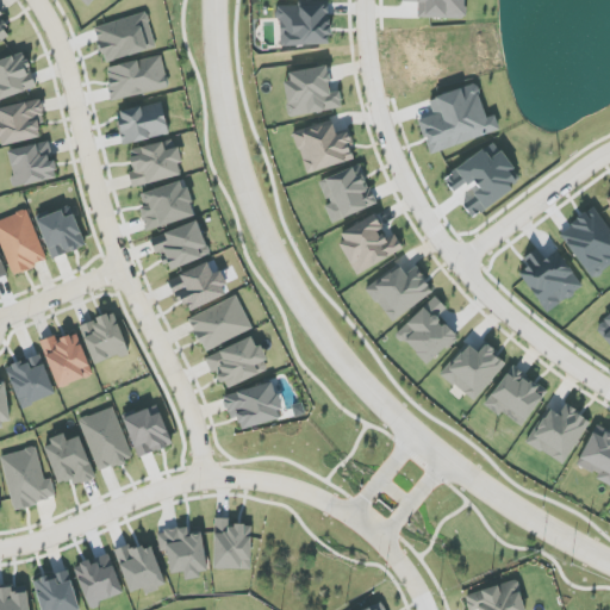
[(418,18),(466,19),(466,0),(403,0),(404,2),(419,2),(418,18)]
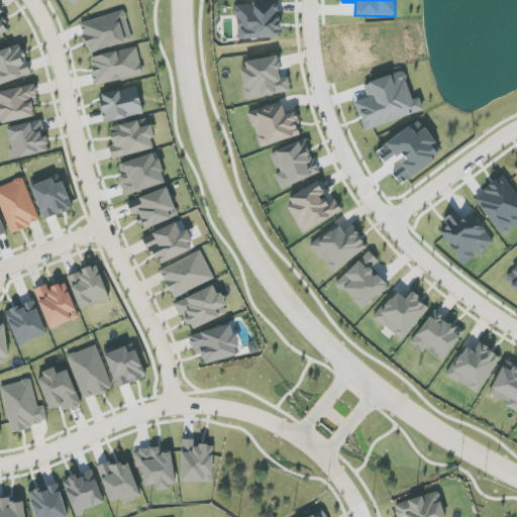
[(281,38),(279,4),(236,6),(237,39),(281,38)]
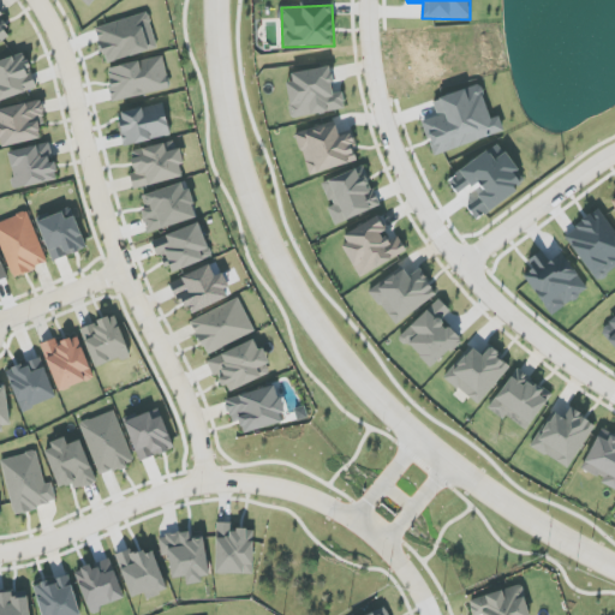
[(96,27),(105,63),(157,51),(149,15),(96,27)]
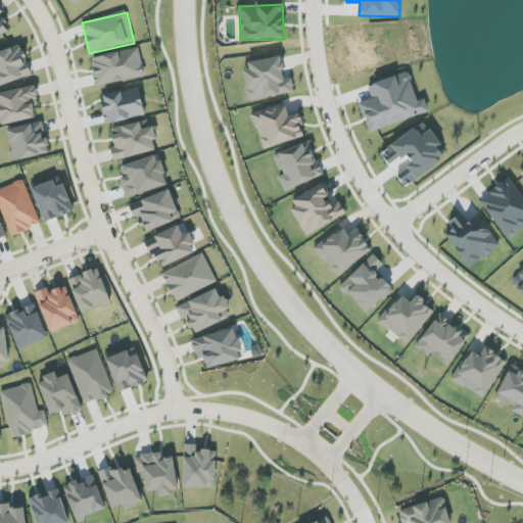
[(0,37),(11,30),(0,13),(0,37)]
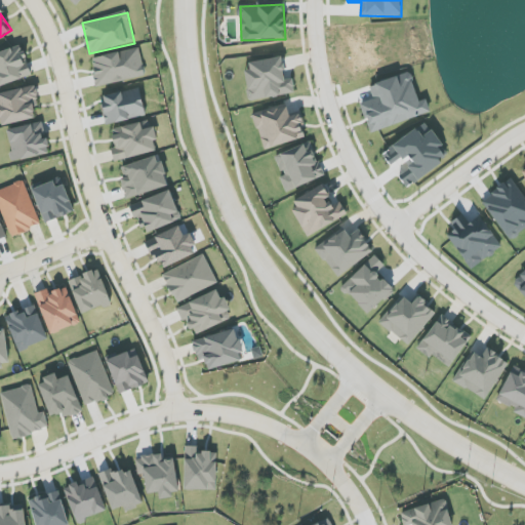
[(0,86),(32,76),(22,45),(0,52),(0,86)]
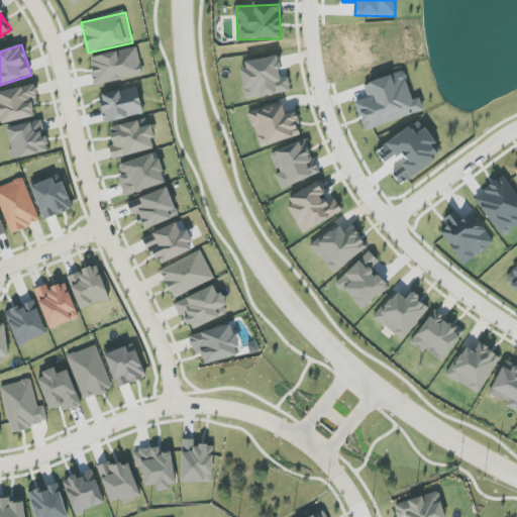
[(89,58),(96,86),(143,76),(137,47),(89,58)]
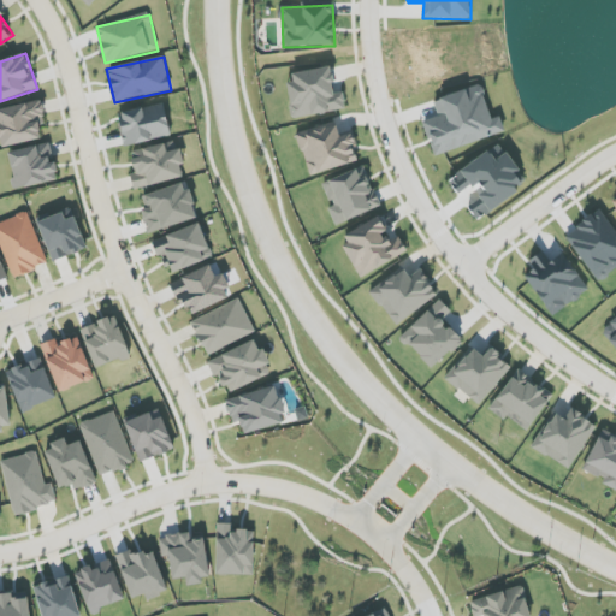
[(286,73),(294,119),(347,110),(344,92),(335,94),(331,66),(286,73)]
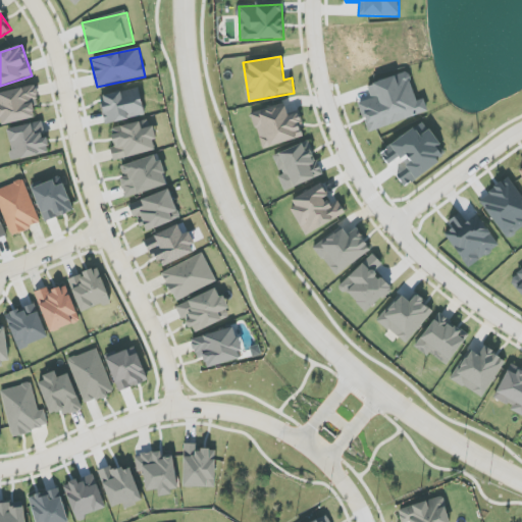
[(426,113),(422,101),(417,102),(408,72),(367,85),(372,99),(359,103),(368,132),(426,113)]
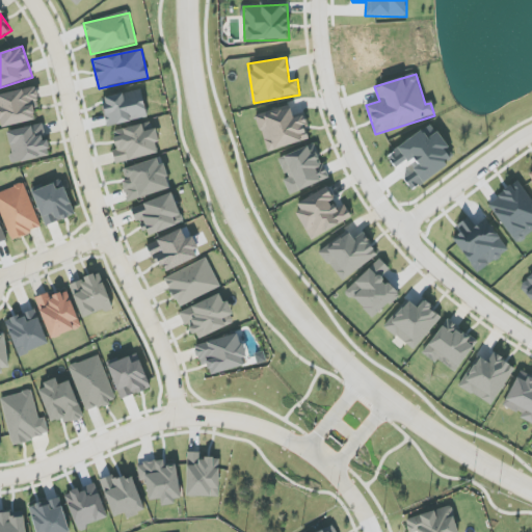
[(36,121),(34,109),(41,107),(35,86),(0,94),(0,120),(0,121),(2,128),(36,121)]
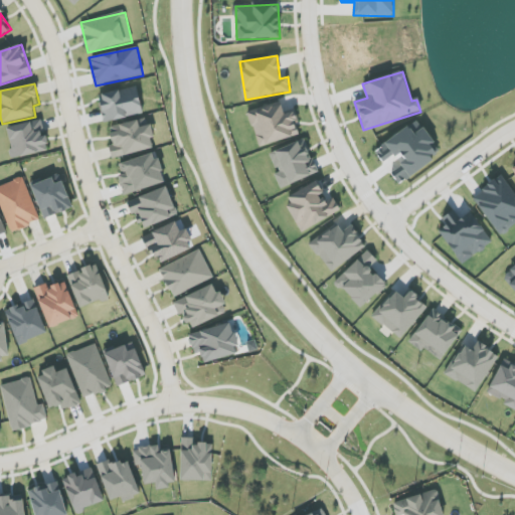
[(143,114),(138,87),(99,95),(105,123),(143,114)]
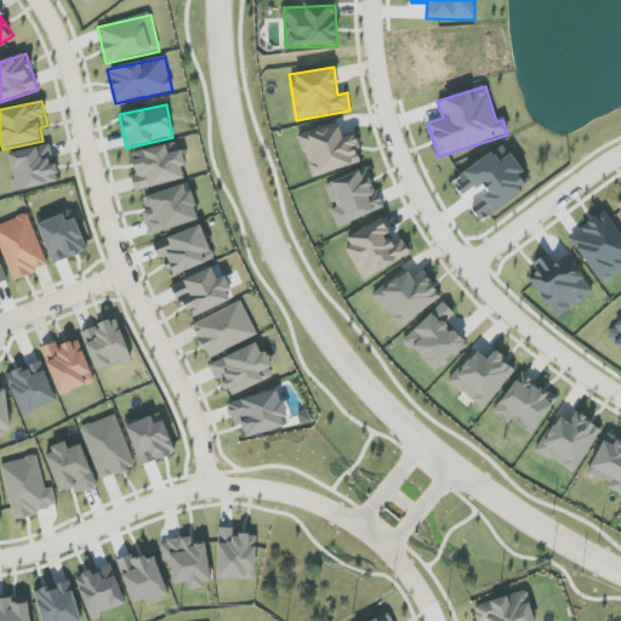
[(300,135),(312,177),(360,163),(357,149),(360,148),(357,132),(342,136),(339,123),(300,135)]
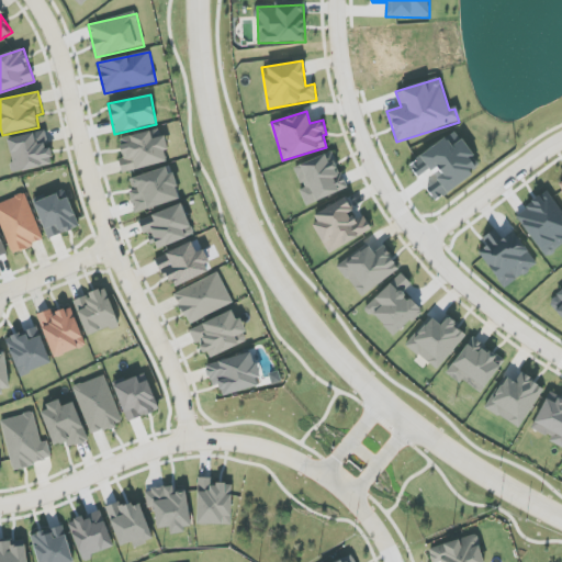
[(119,138),(124,159),(119,160),(122,173),(169,161),(161,128),(119,138)]
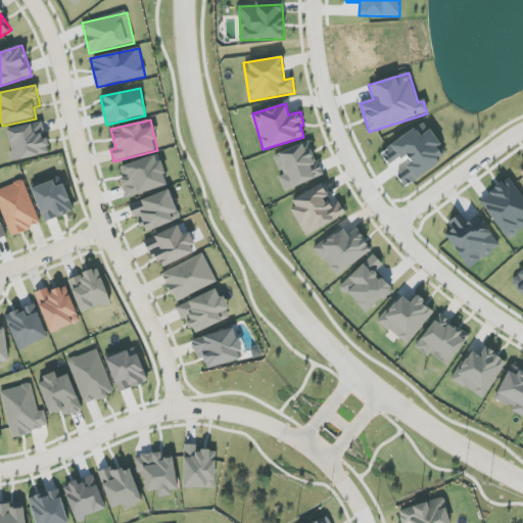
[(6,130),(13,161),(49,153),(43,122),(6,130)]
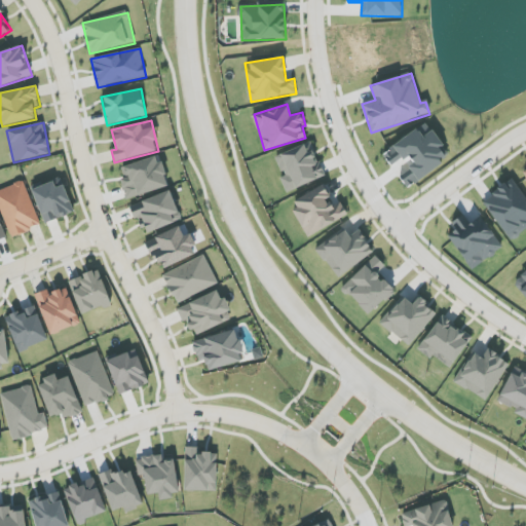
[(406,189),(443,166),(440,160),(448,155),(428,123),(383,152),(406,189)]
